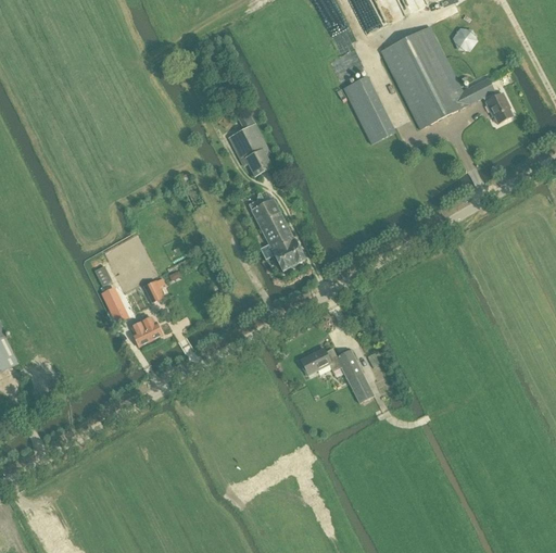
[(488,78),(463,91),(430,26),(381,51),(420,129),(483,97),(491,112),(492,112),(498,124),(513,116),(509,108),(510,108),(503,92),(496,96),(494,91),(488,78)]
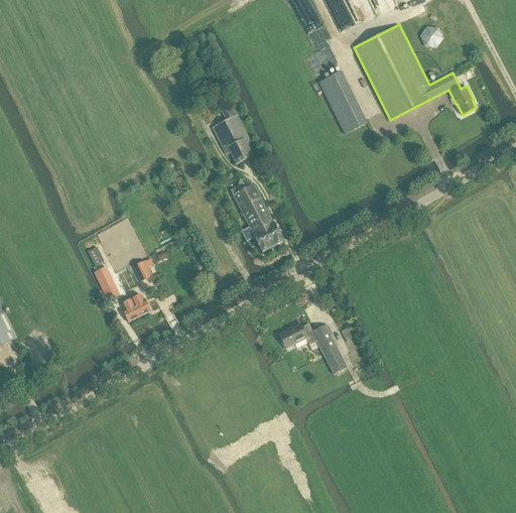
[(345,133),(367,122),(341,71),(319,82),(345,133)]
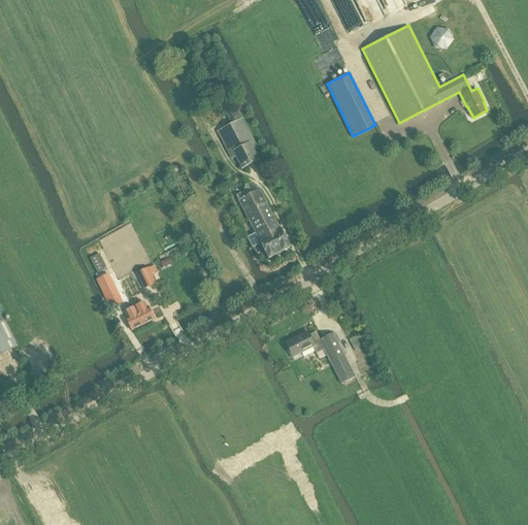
[(253,146),(257,144),(242,118),(218,130),(232,157),(236,155),(242,167),(259,159),(253,146)]
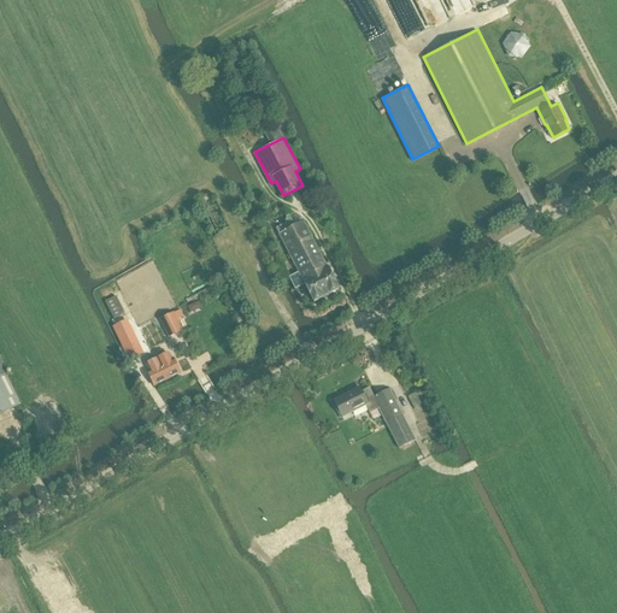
[(305,220),(295,225),(289,213),(287,214),(287,222),(277,227),(299,271),(289,276),(295,288),(305,283),(315,301),(339,288),(305,220)]
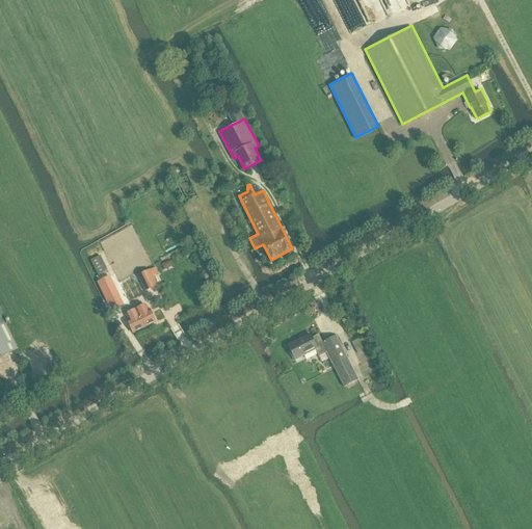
[(145,289),(157,283),(150,268),(137,273),(145,289)]
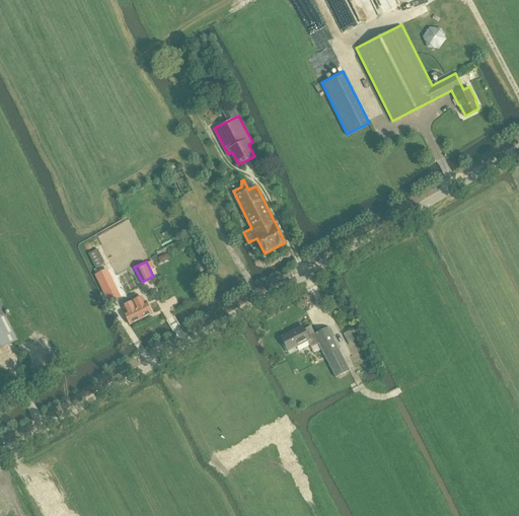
[(121,295),(115,283),(106,267),(94,273),(101,289),(107,301),(121,295)]
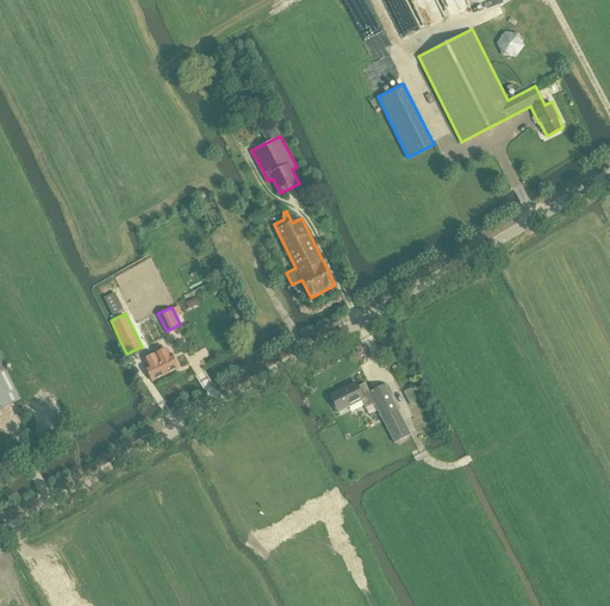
[(179,367),(172,351),(169,353),(166,347),(155,353),(166,373),(179,367)]
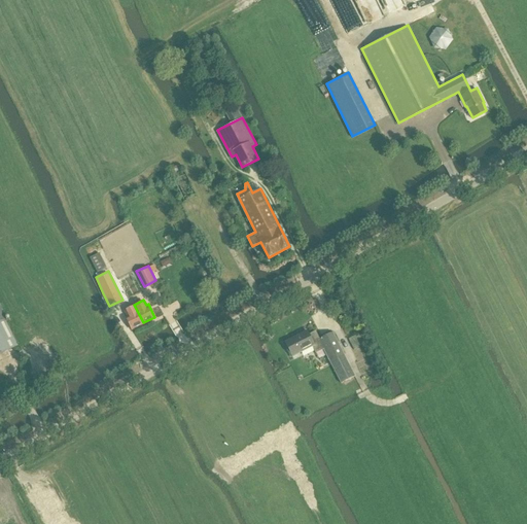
[(132,328),(143,322),(134,305),(125,309),(128,314),(126,315),(132,328)]
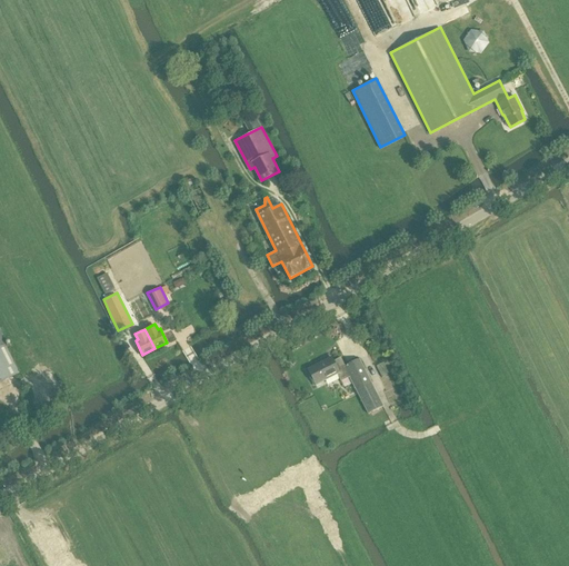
[(0,334),(0,378),(18,370),(0,334)]
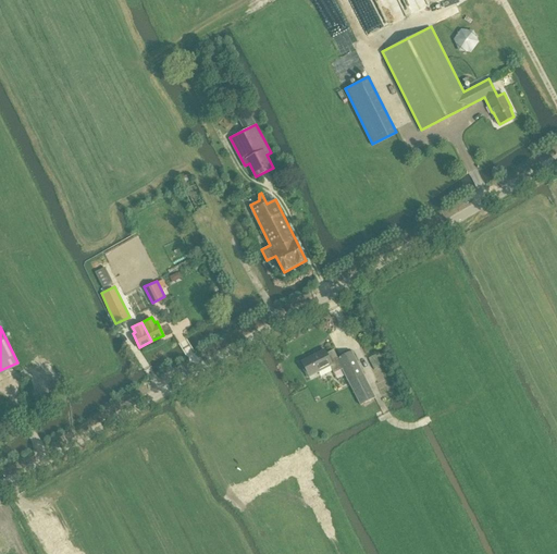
[(375,396),(363,373),(351,349),(337,357),(333,348),(326,352),(324,348),(301,360),(309,376),(331,365),(334,371),(343,367),(360,404),(375,396)]
